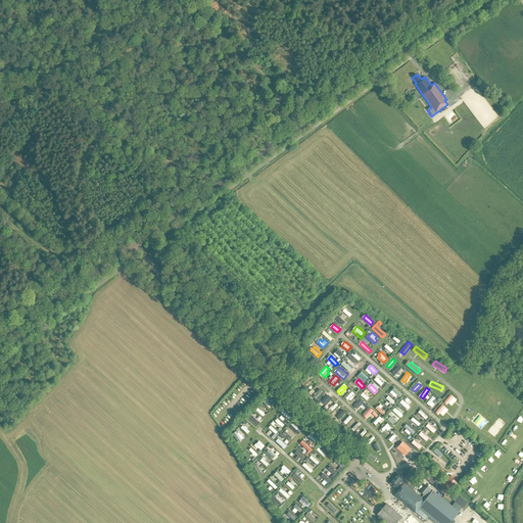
[(318,399),(325,391),(322,388),(314,396),(318,399)]
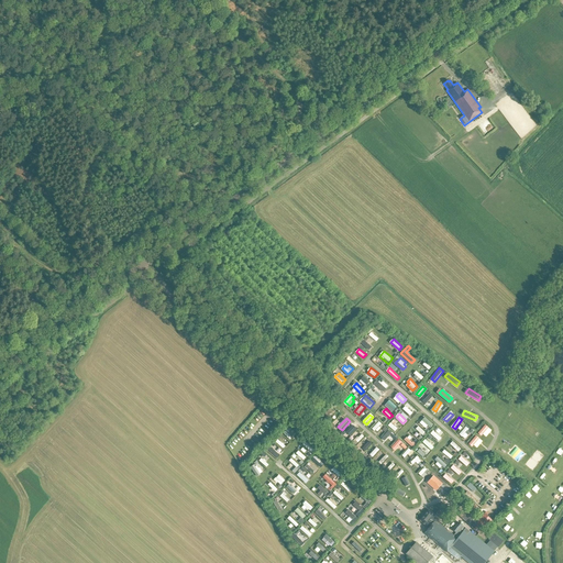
[(375,431),(383,423),(379,420),(377,422),(375,420),(373,422),(376,424),(373,428),(375,431)]
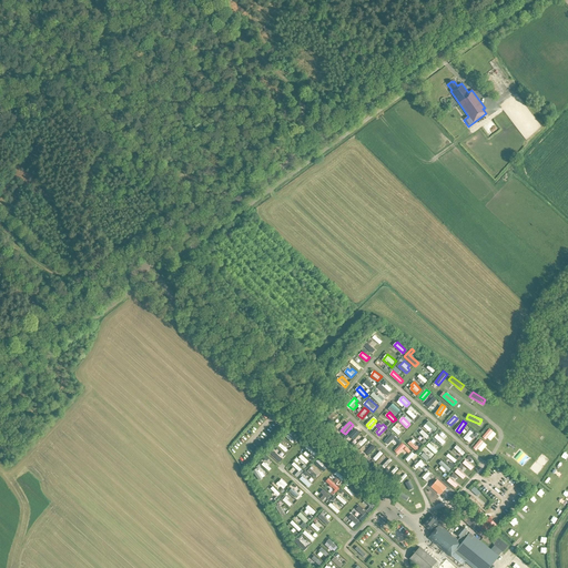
[(399,435),(402,432),(395,426),(392,429),(399,435)]
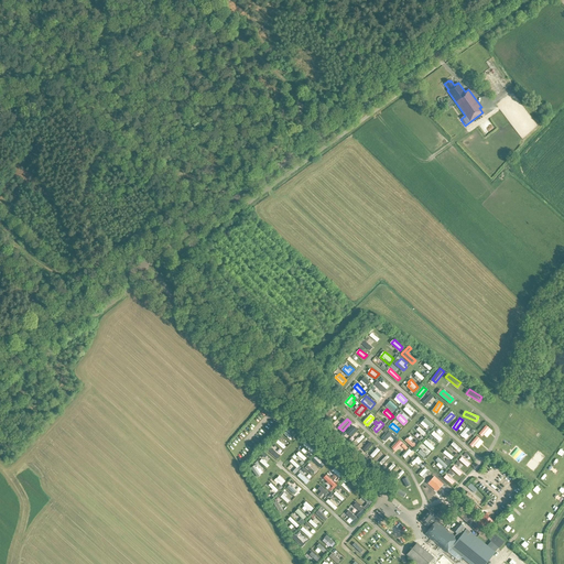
[(350,436),(358,430),(356,425),(347,433),(350,436)]
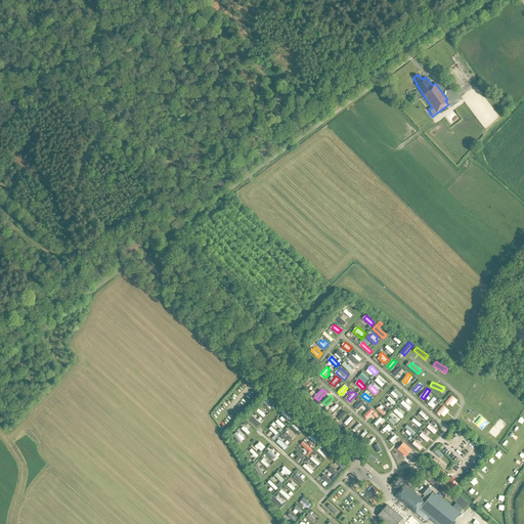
[(447,406),(454,398),(451,395),(444,403),(447,406)]
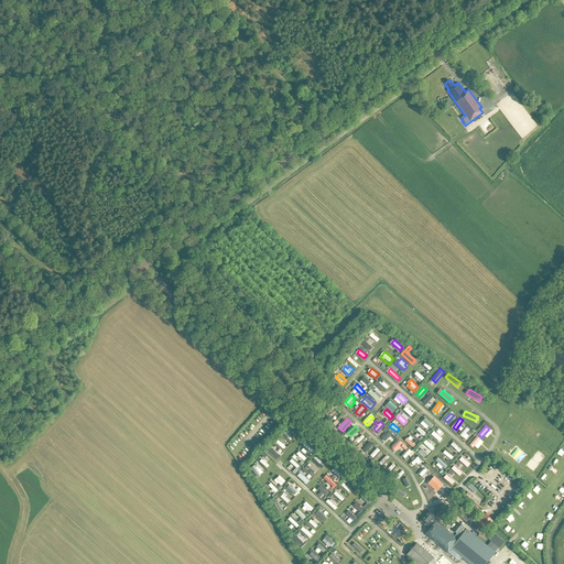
[(461,434),(464,437),(470,429),(468,426),(461,434)]
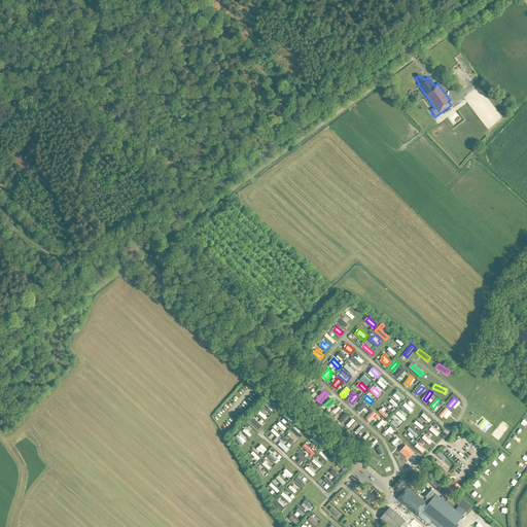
[(272,412),(275,409),(269,402),(266,405),(272,412)]
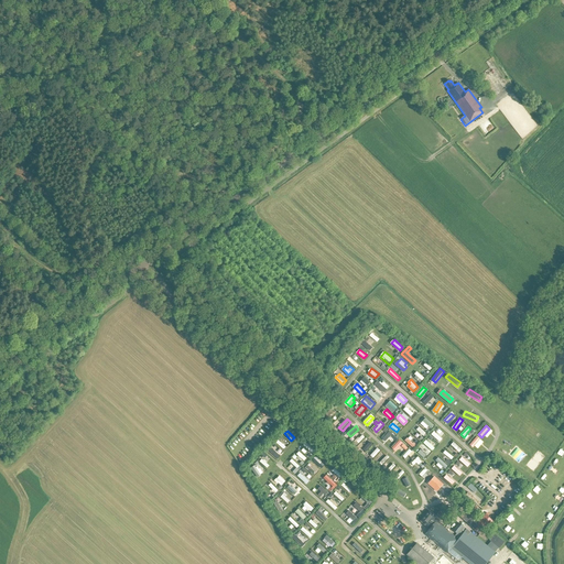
[(387,442),(393,433),(391,431),(383,438),(387,442)]
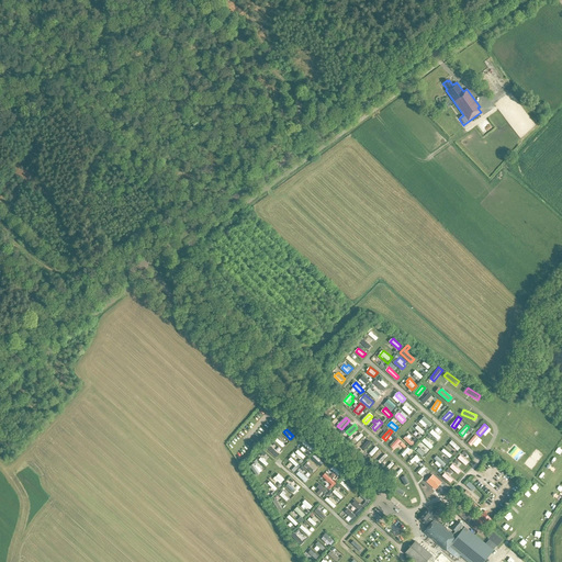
[(430,433),(439,440),(442,437),(434,429),(430,433)]
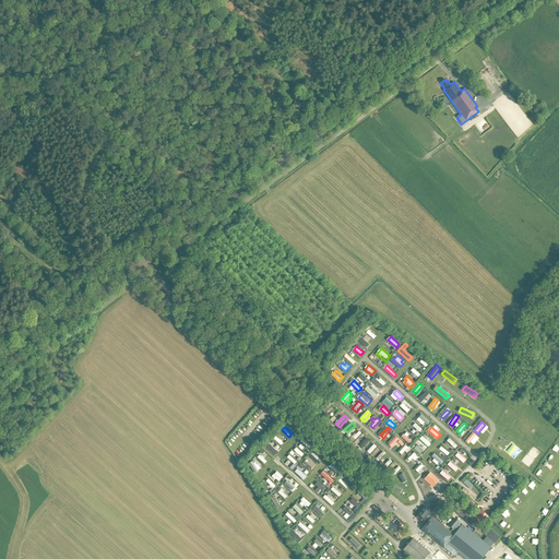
[(475,436),(472,432),(465,441),(468,443),(475,436)]
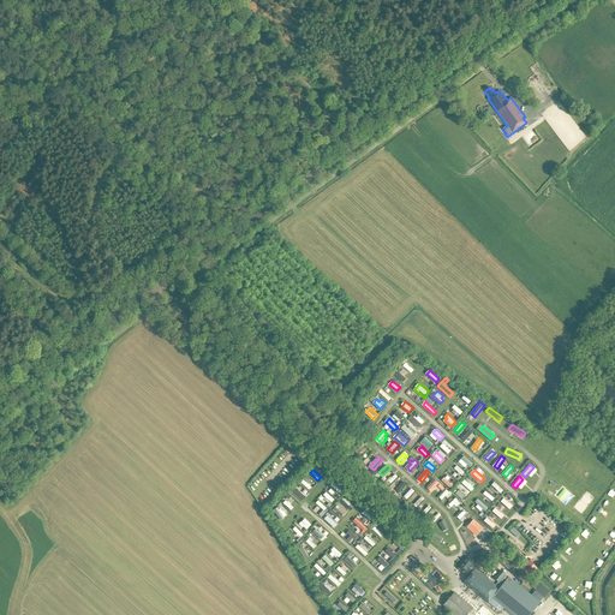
[(304,479),(302,482),(310,490),(312,487),(304,479)]
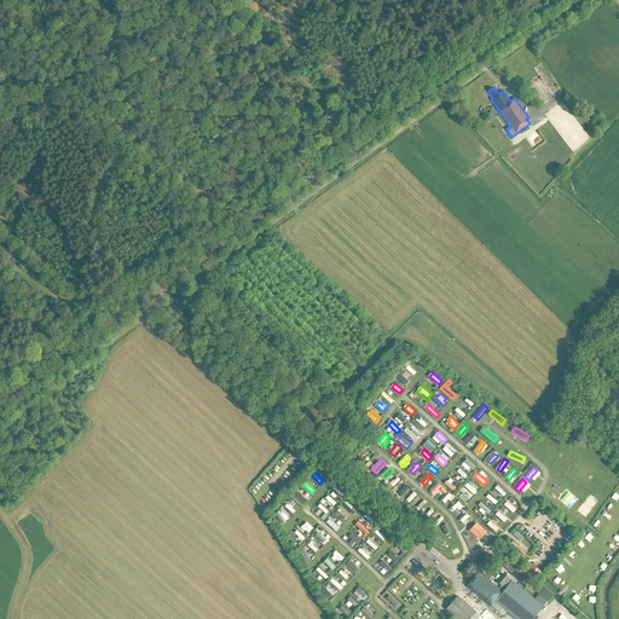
[(435,495),(444,486),(439,482),(431,491),(435,495)]
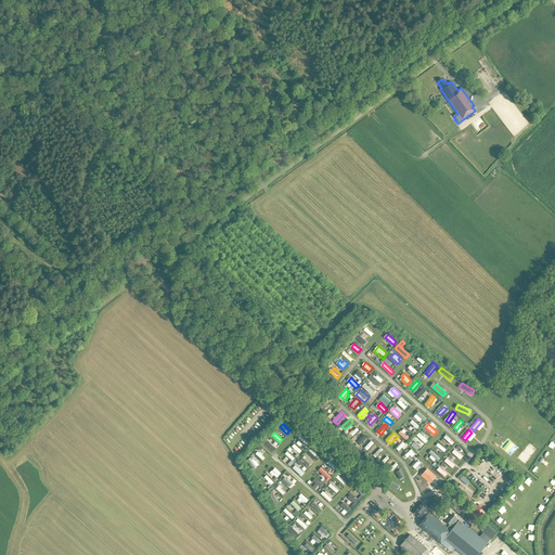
[(421,433),(417,435),(425,441),(427,438),(421,433)]
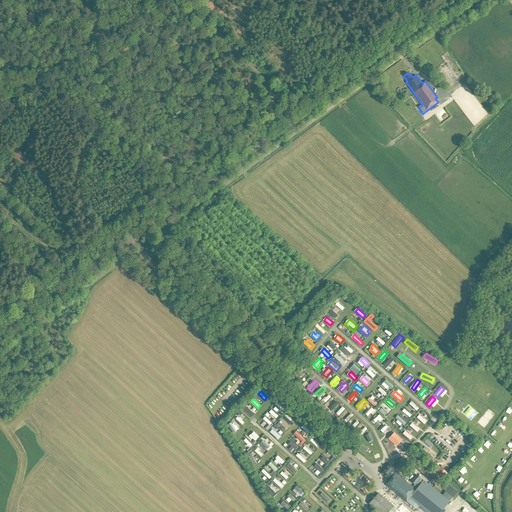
[(333,410),(340,403),(337,400),(330,407),(333,410)]
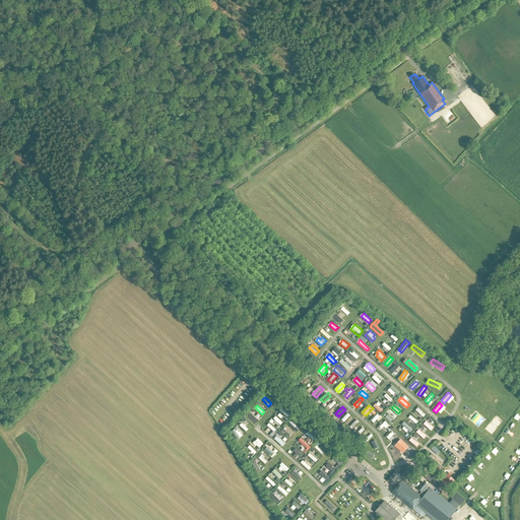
[(280,410),(289,418),(293,414),(282,407),(280,410)]
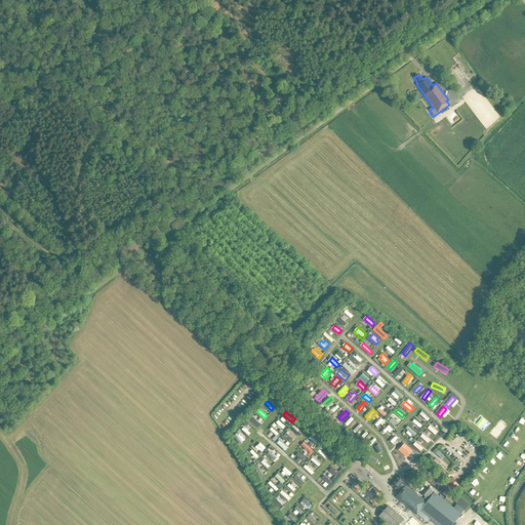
[(259,428),(263,425),(253,416),(250,419),(259,428)]
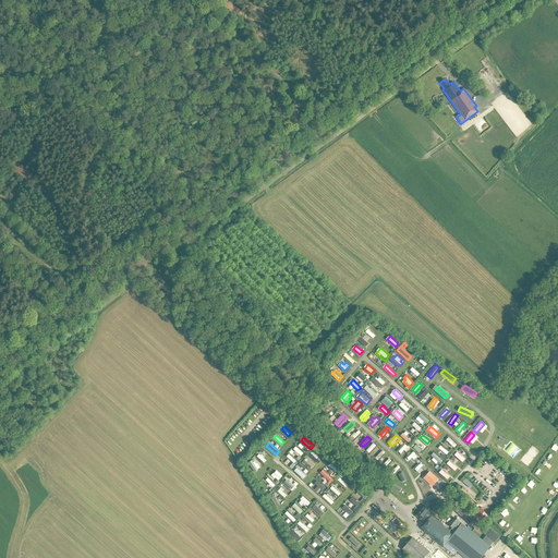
[(421,451),(423,448),(415,443),(412,446),(421,451)]
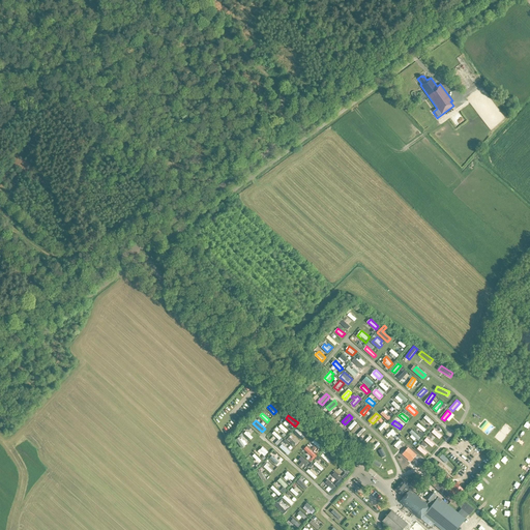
[(355,421),(349,428),(352,431),(358,423),(355,421)]
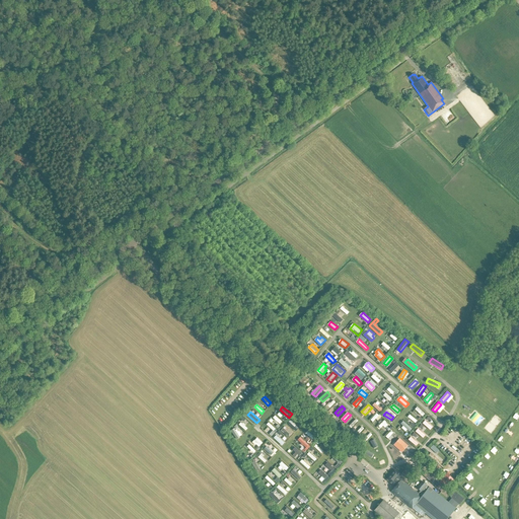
[(374,422),(376,419),(379,421),(382,417),(377,413),(371,420),(374,422)]
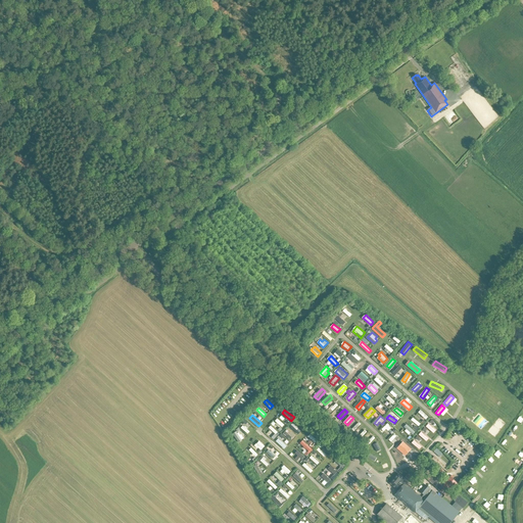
[(420,426),(422,423),(414,417),(412,420),(420,426)]
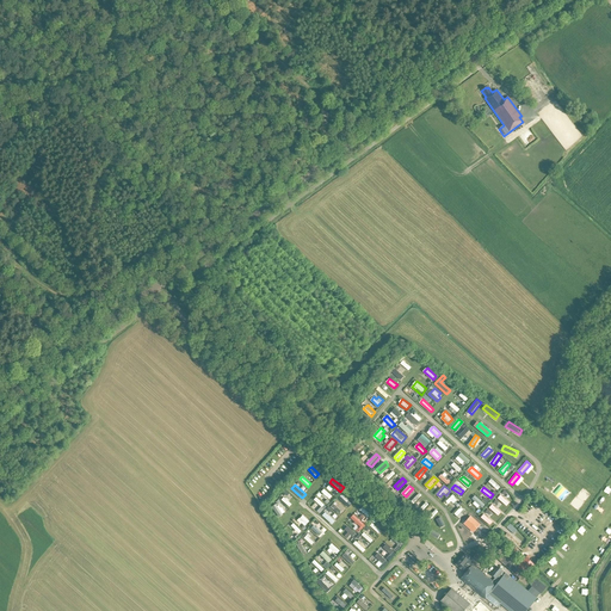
[(331,499),(333,497),(325,488),(322,492),(331,499)]
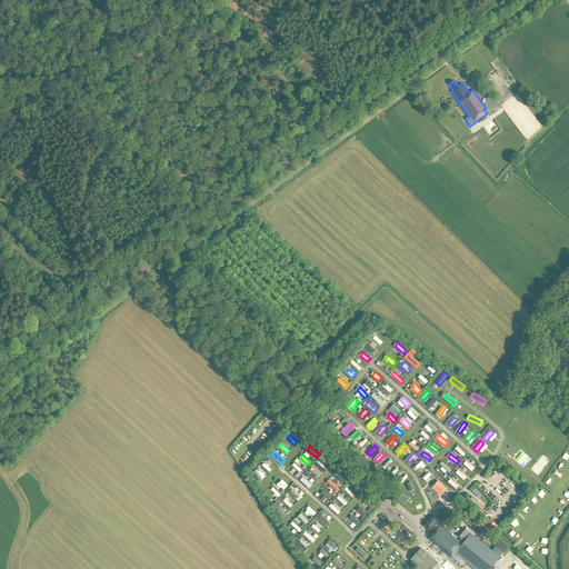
[(383,466),(386,469),(393,461),(391,459),(383,466)]
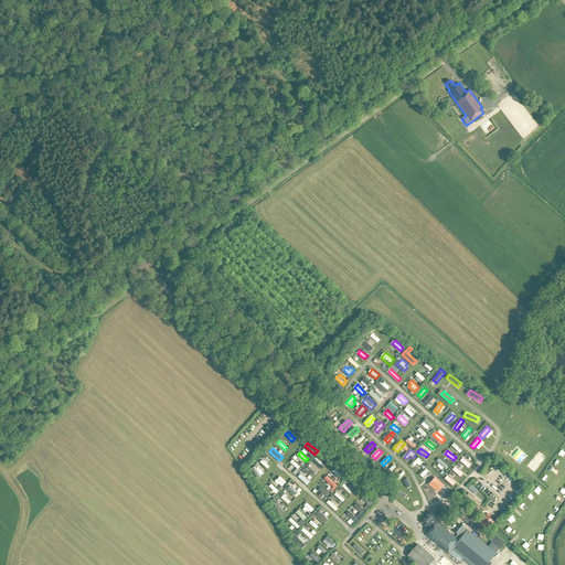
[(317,457),(313,460),(323,469),(326,466),(317,457)]
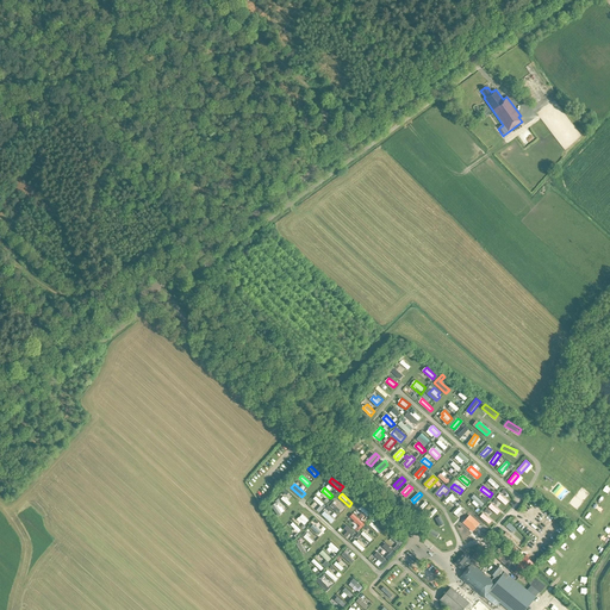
[(452,493),(444,503),(448,505),(454,496),(452,493)]
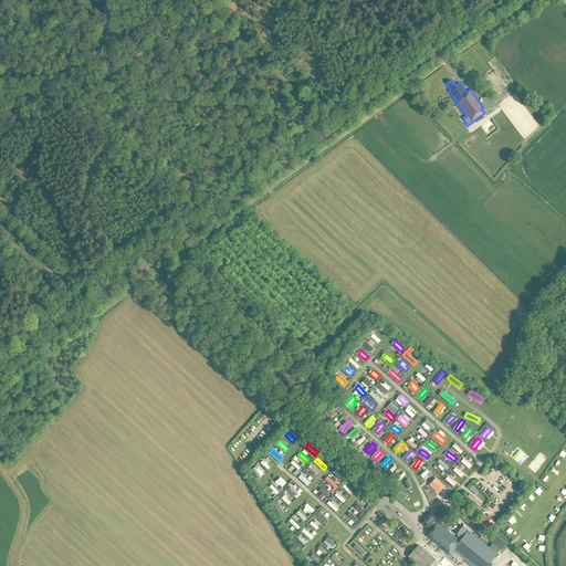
[(443,467),(442,468),(446,472),(450,467),(441,459),(439,462),(443,467)]
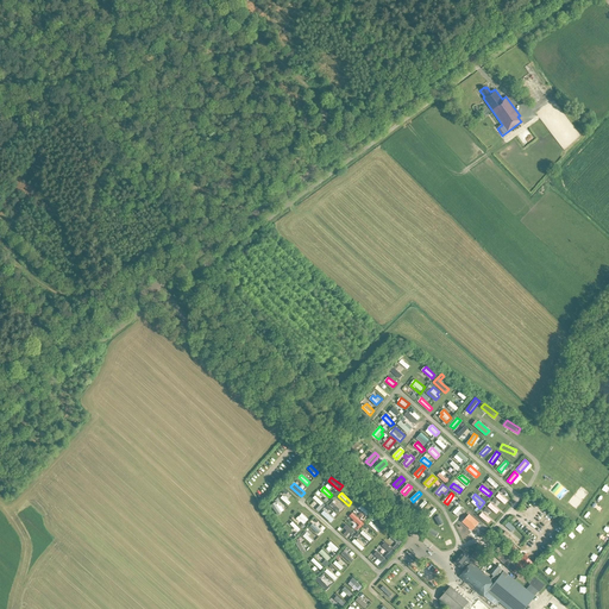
[(508,502),(498,494),(495,497),(504,506),(508,502)]
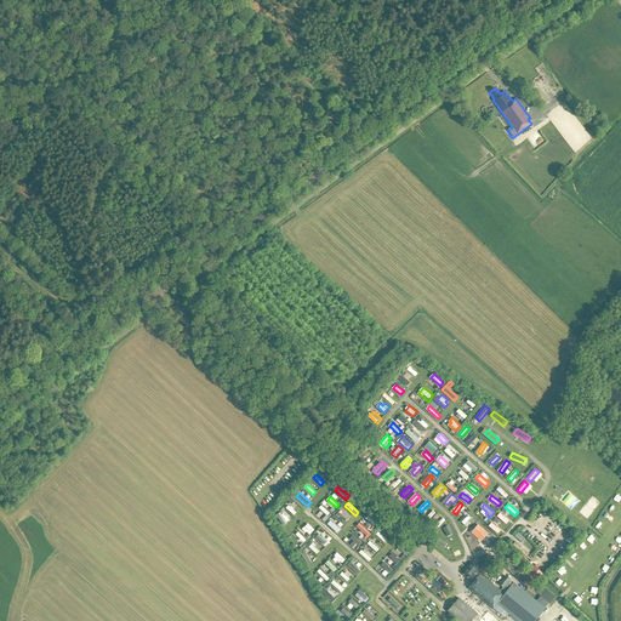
[(295,516),(298,512),(290,505),(286,508),(295,516)]
